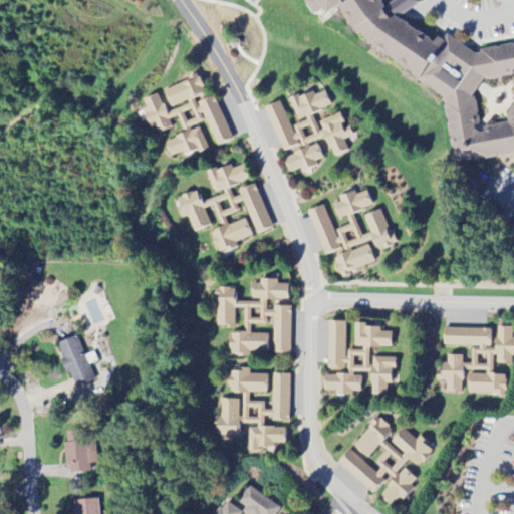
[(513,42),(482,48),(482,50),(478,51),(449,31),(446,36),(442,33),(439,39),(403,14),(422,0),(393,0),(390,2),(388,0),(309,0),(318,11),(322,9),(323,11),(330,6),(334,12),(344,3),(360,26),(375,40),(422,73),(419,76),(447,96),(457,161),(513,149),(513,42)]
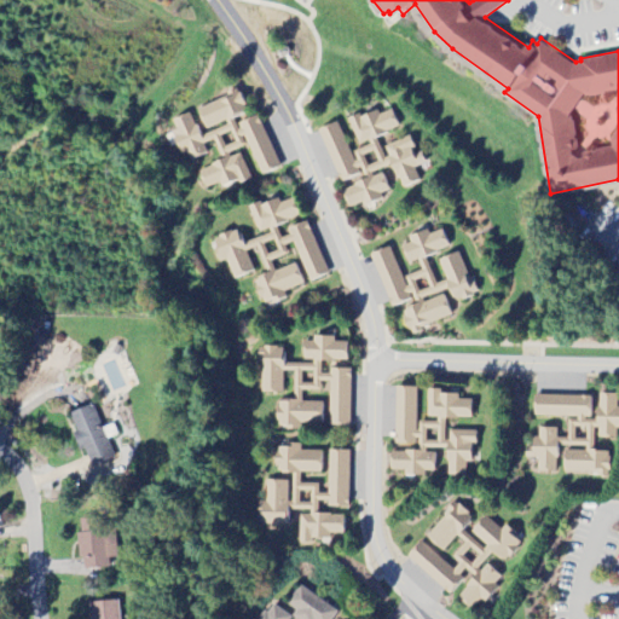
[(204,190),(224,181),(255,190),(241,160),(227,155),(247,146),(260,177),(281,168),(258,115),(239,123),(237,129),(235,121),(236,116),(246,111),(236,90),(226,93),(225,99),(196,111),(203,127),(218,131),(200,138),(190,114),(175,120),(171,136),(179,155),(196,158),(207,155),(203,146),(214,142),(223,161),(197,172),(204,190)]
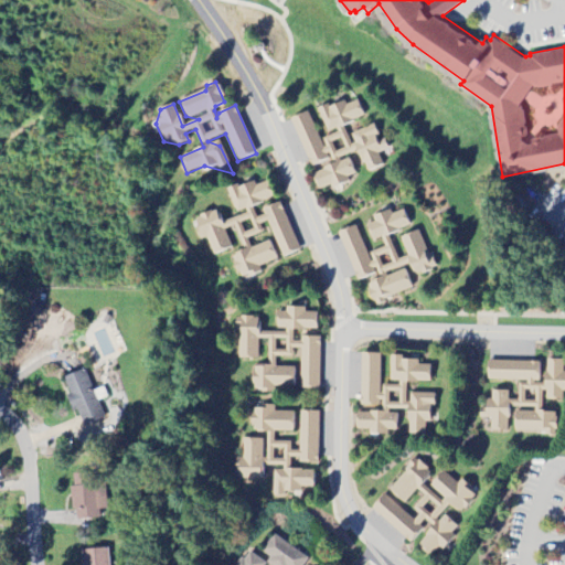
[(374,126),(355,134),(351,146),(343,126),(364,117),(362,110),(334,102),(317,109),(328,136),(319,139),(309,112),(290,119),(309,168),(327,161),(329,155),(333,166),(310,174),(318,192),(349,181),(352,170),(349,163),(338,159),(358,151),(366,173),(383,167),(377,155),(388,150),(384,140),(375,144),(379,136),(374,126)]
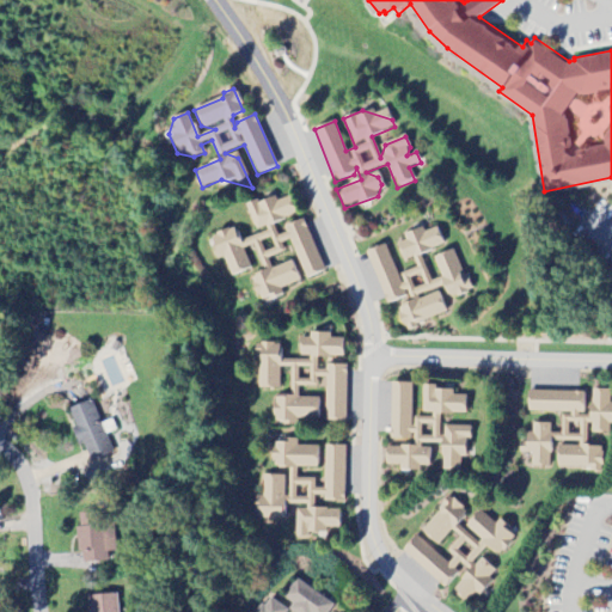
[(258,300),(300,286),(292,263),(271,269),(269,262),(285,250),(294,248),(305,279),(324,273),(304,216),(277,237),(273,224),(295,216),(288,197),(277,202),(273,196),(246,206),(256,236),(242,240),(233,228),(209,237),(218,261),(224,258),(231,276),(251,269),(244,250),(254,246),(262,270),(251,280),(258,300)]
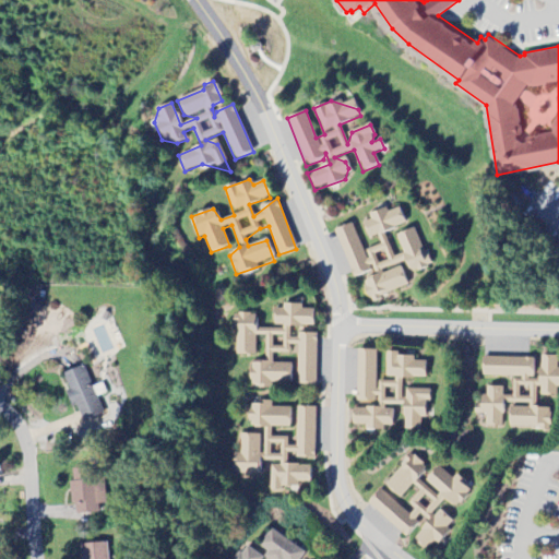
[(429,266),(416,228),(396,235),(403,254),(393,258),(384,233),(405,225),(400,209),(389,212),(384,209),(368,214),(369,218),(363,224),(368,239),(378,236),(381,246),(363,251),(353,224),(335,230),(353,278),(363,283),(368,298),(371,300),(408,287),(411,274),(428,268),(429,266)]
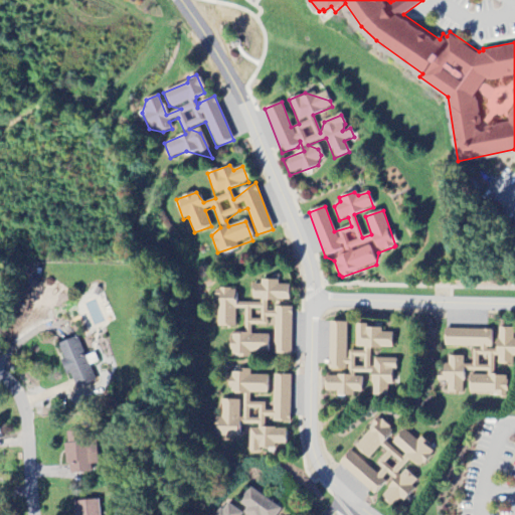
[(228,354),(267,354),(267,335),(249,335),(248,326),(266,325),(266,318),(273,318),(273,355),(291,355),(291,309),(266,309),(266,301),(289,301),(288,283),(250,283),(250,300),(259,300),(259,304),(232,304),(232,290),(215,290),(215,328),(234,328),(233,310),(242,310),(242,334),(228,334),(228,354)]
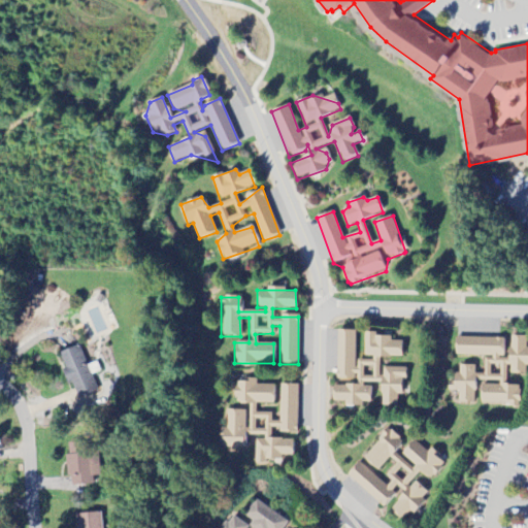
[(401,368),(380,368),(380,358),(401,358),(401,341),(389,341),(389,336),(375,336),(375,333),(363,333),(363,359),(355,359),(355,331),(336,331),(336,380),(355,380),(355,386),(332,386),(332,402),(344,402),(344,405),(369,405),(369,385),(380,385),(380,406),(400,406),(401,368)]
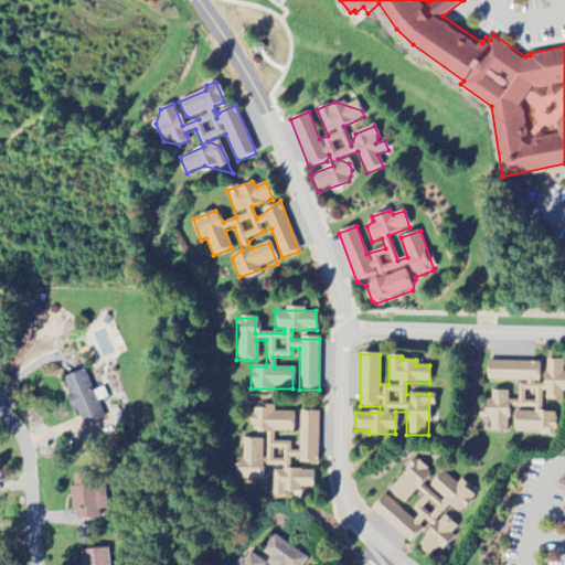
[(554,433),(555,412),(542,412),(542,401),(563,401),(564,361),(545,360),(544,383),(537,383),(539,363),(487,362),(486,381),(518,382),(516,402),(507,401),(507,392),(491,392),(490,401),(484,401),(484,411),(479,411),(478,419),(490,419),(490,432),(507,433),(508,407),(514,407),(513,432),(554,433)]
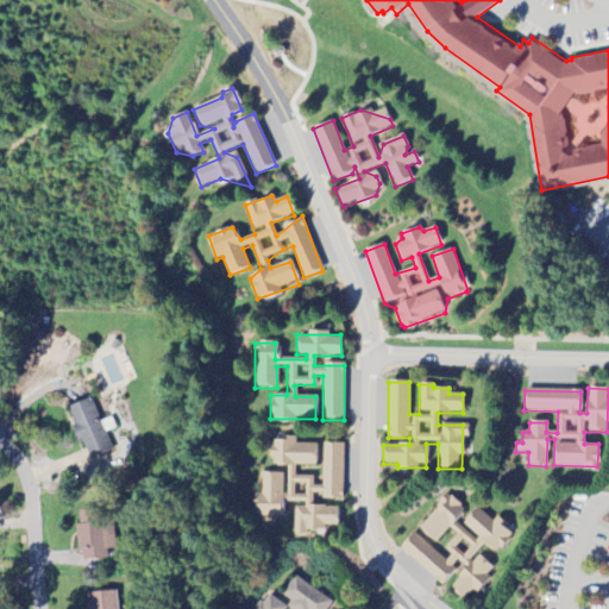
[(99,424),(89,399),(66,408),(79,445),(82,444),(89,462),(114,452),(107,432),(114,429),(110,419),(99,424)]
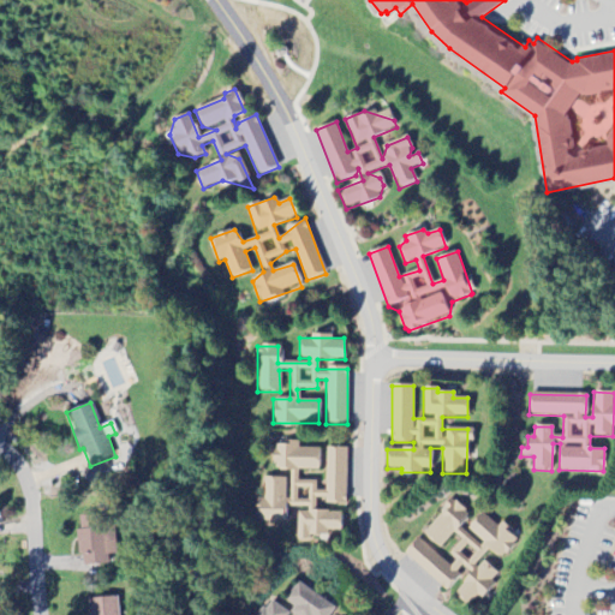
[(262,524),(278,524),(282,521),(282,508),(296,515),(296,539),(327,539),(327,531),(340,531),(340,513),(315,513),(323,505),(346,506),(346,449),(326,448),(324,491),(315,491),(316,482),(297,482),(297,470),(317,471),(318,446),(275,446),(273,447),(272,471),(286,471),(291,479),(263,478),(262,497),(251,503),(262,524)]
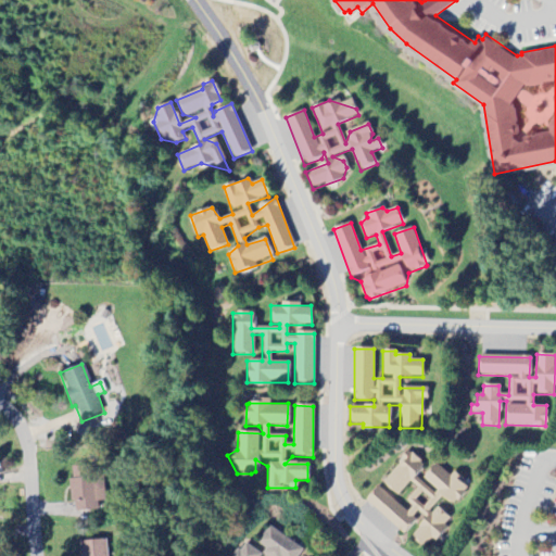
[(405,534),(414,523),(416,512),(426,518),(411,539),(414,541),(434,544),(446,529),(447,517),(443,514),(430,512),(441,497),(453,507),(464,493),(465,482),(454,474),(451,477),(434,464),(425,465),(407,452),(382,484),(397,496),(408,482),(417,489),(412,495),(408,513),(408,512),(376,488),(364,503),(405,534)]
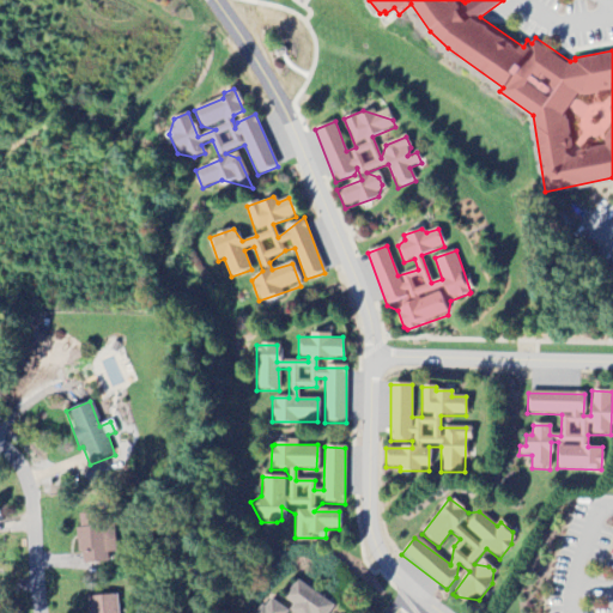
[(115,530),(79,530),(79,564),(115,563),(115,530)]
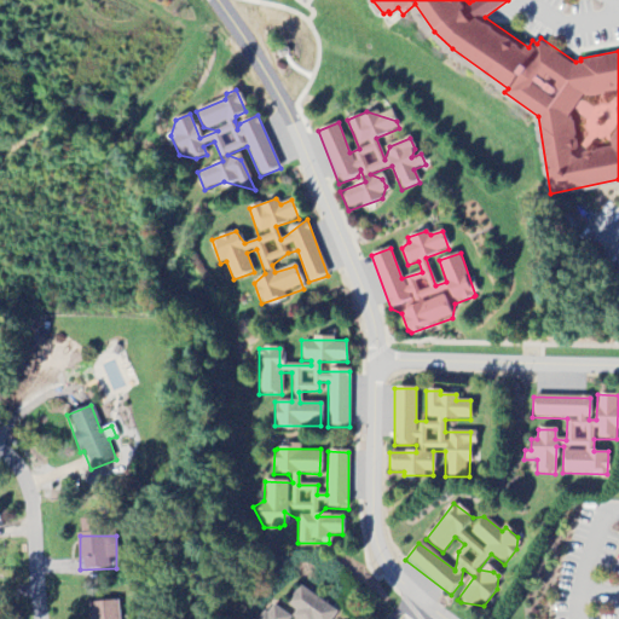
[(290,618),(291,618),(331,618),(337,611),(298,586),(283,609),(270,601),(259,618),(290,618)]
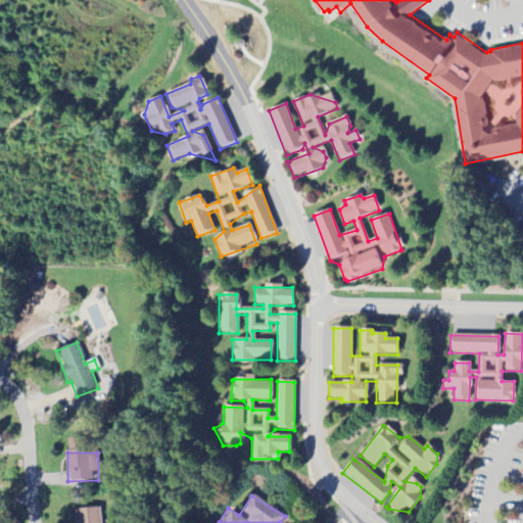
[(100,522),(99,509),(76,510),(76,522),(100,522)]
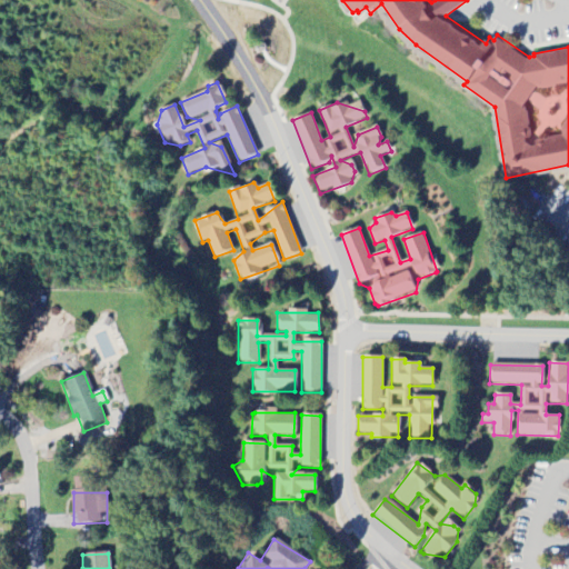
All buildings are outlined.
